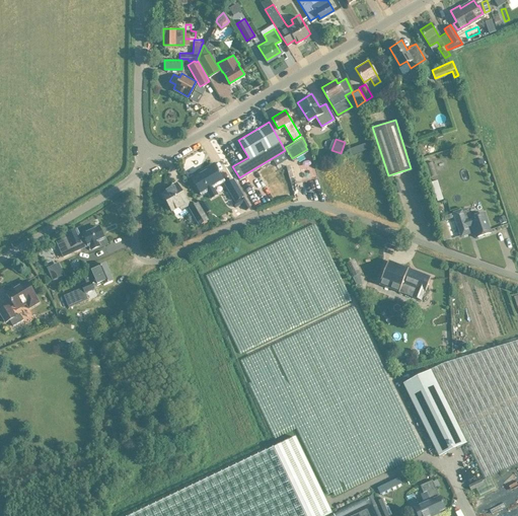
[(276,163),(286,157),(282,152),(272,158),(276,163)]
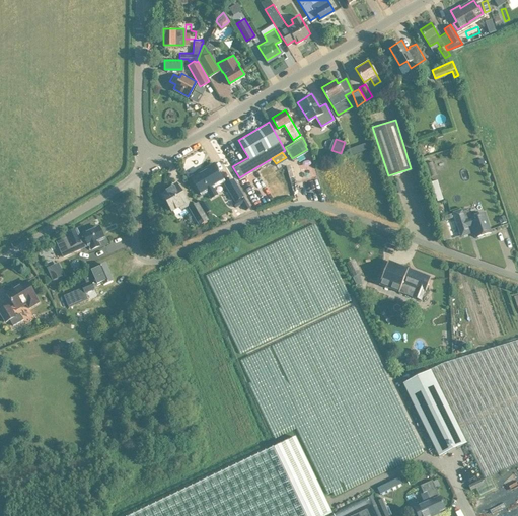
[(427,163),(425,163),(428,173),(430,172),(431,174),(436,172),(431,160),(426,161),(427,163)]
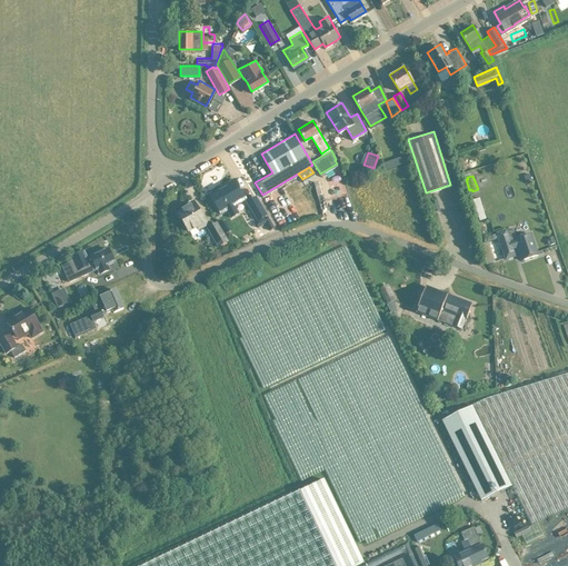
[(555,197),(555,199),(560,201),(561,200),(567,202),(565,211),(567,211),(567,177),(567,181),(566,180),(566,181),(560,179),(556,197),(555,197)]
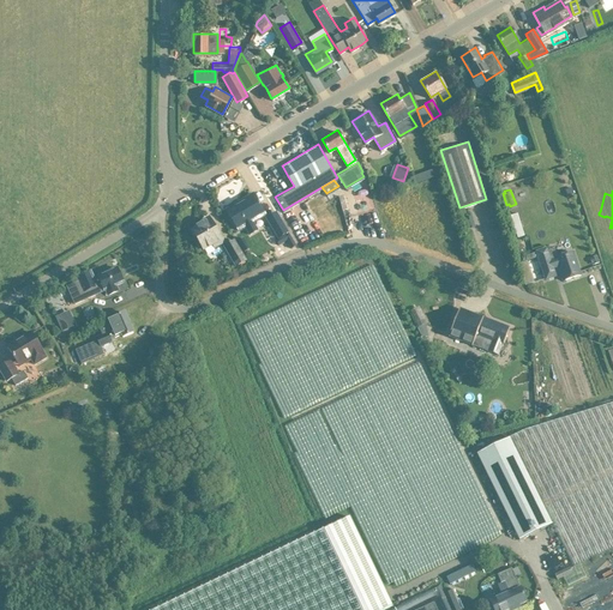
[(238,228),(245,223),(250,230),(257,227),(253,219),(264,212),(258,203),(259,203),(258,200),(253,194),(236,204),(234,201),(226,207),(238,228)]
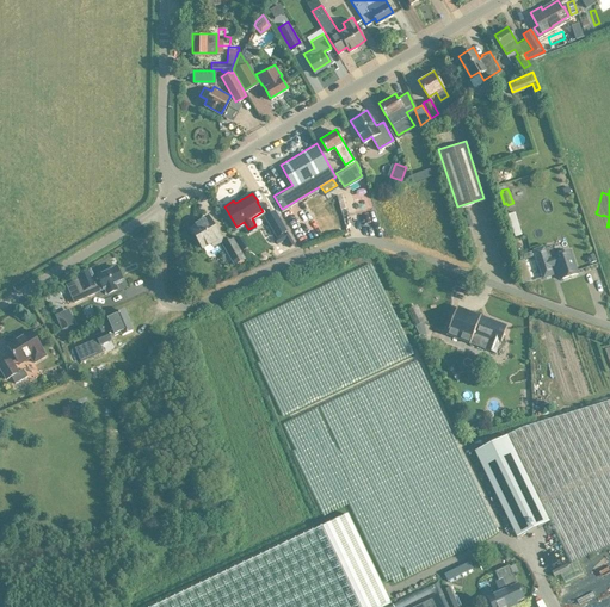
[(339,211),(346,209),(342,197),(334,199),(339,211)]
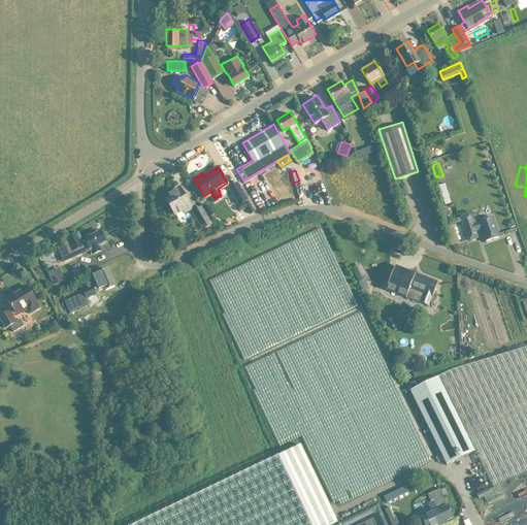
[(453,178),(447,179),(453,200),(458,199),(453,178)]
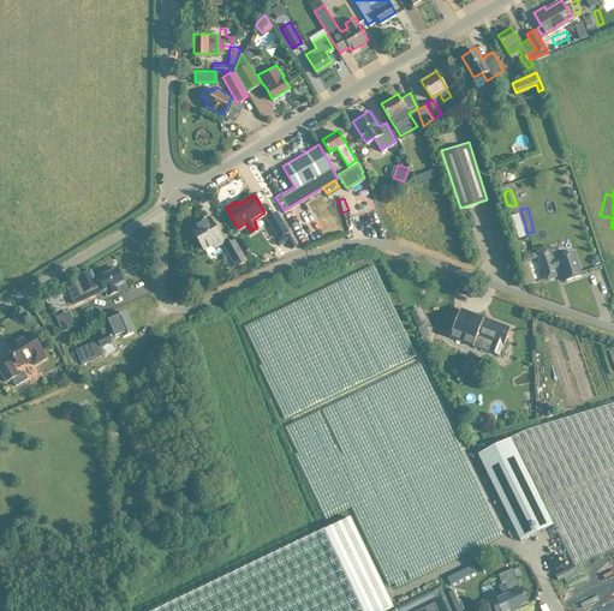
[(266,216),(272,226),(278,235),(287,229),(275,210),(266,216)]
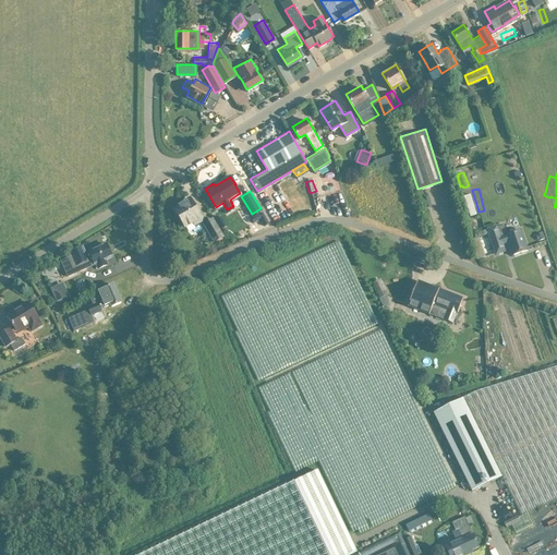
[(469,191),(463,193),(470,214),(475,212),(469,191)]
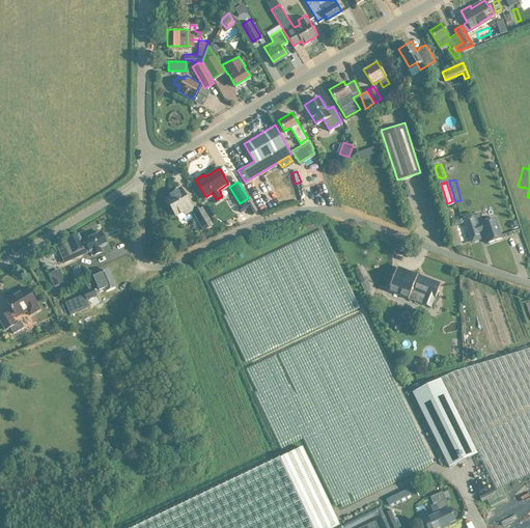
[(180,188),(165,197),(175,214),(183,210),(185,212),(193,207),(180,188)]
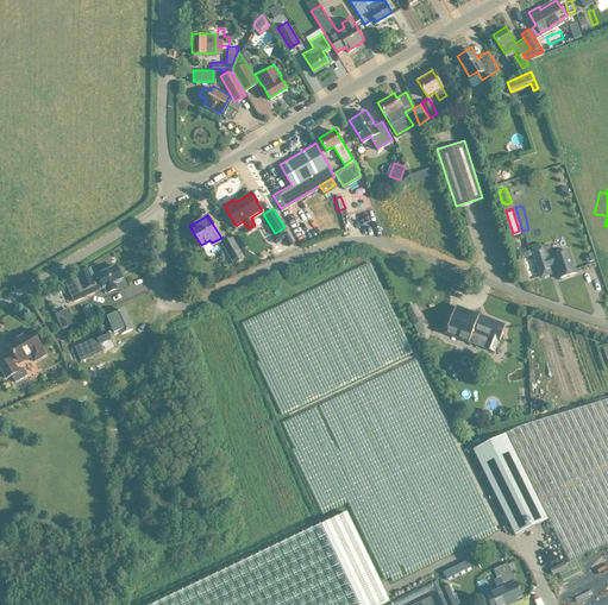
[(284,228),(273,237),(275,241),(283,237),(284,239),(288,244),(293,241),(284,228)]
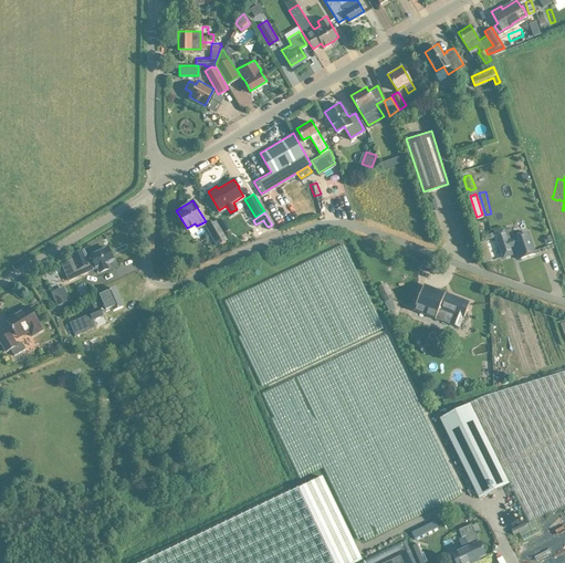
[(206,225),(211,233),(217,243),(226,238),(215,220),(206,225)]
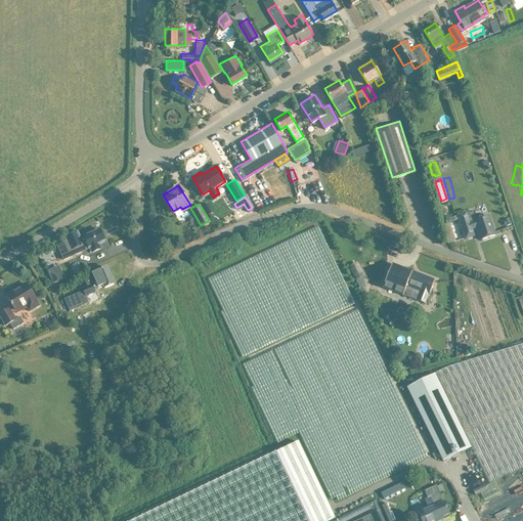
[(480,237),(494,232),(487,213),(473,218),(473,219),(469,221),(465,210),(456,213),(465,236),(473,233),(471,226),(475,225),(480,237)]
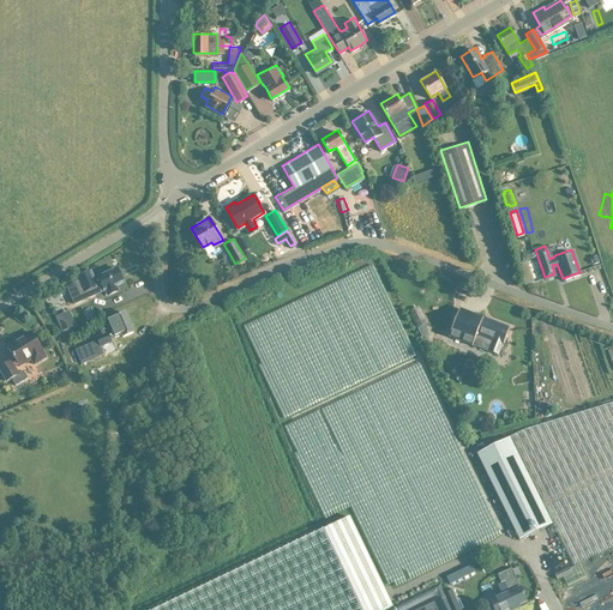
[(78,278),(66,284),(74,301),(94,293),(91,285),(96,283),(100,281),(103,288),(104,288),(107,293),(116,288),(116,287),(115,288),(113,284),(122,279),(115,265),(97,273),(97,275),(94,276),(90,269),(76,275),(78,278)]
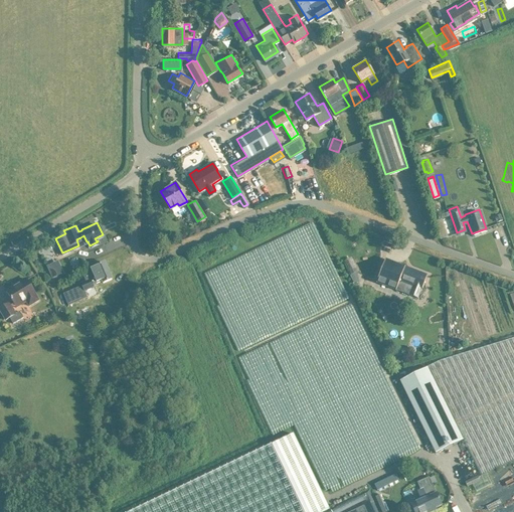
[(151,234),(147,241),(157,246),(161,240),(151,234)]
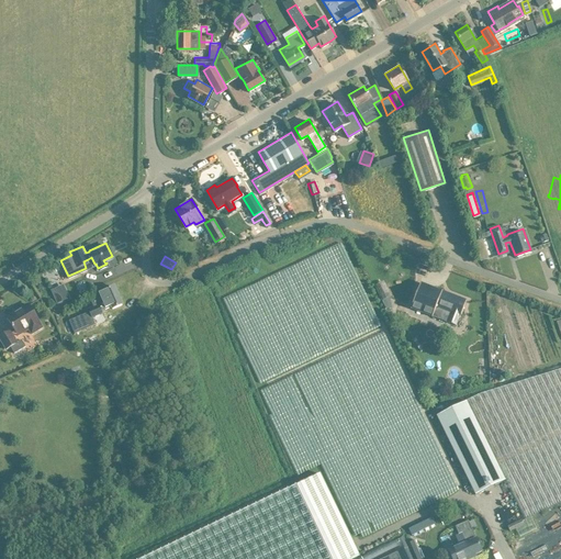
[(382,278),(374,282),(381,298),(384,297),(390,294),(382,278)]
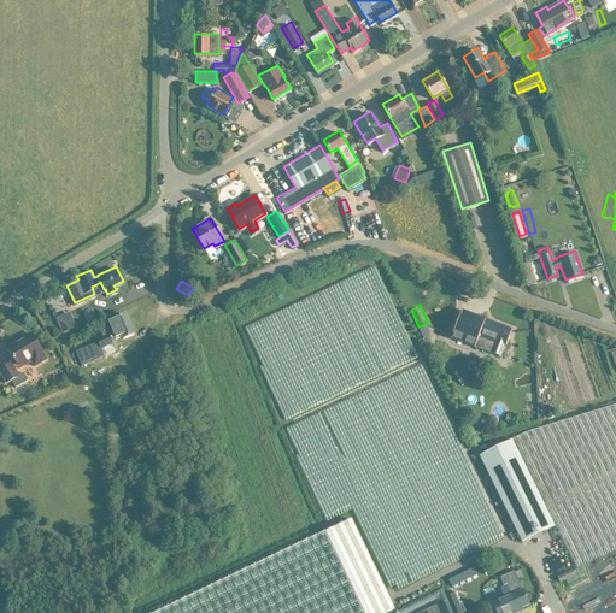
[(461,307),(452,331),(475,340),(474,345),(499,354),(506,337),(510,326),(498,322),(497,324),(485,319),(485,317),(461,307)]
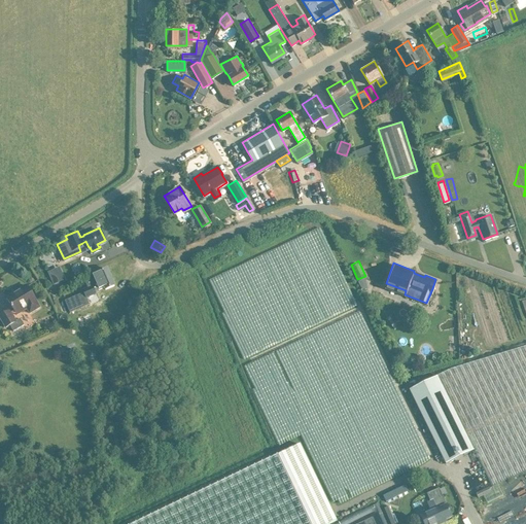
[(46,270),(53,282),(64,277),(59,265),(46,270)]
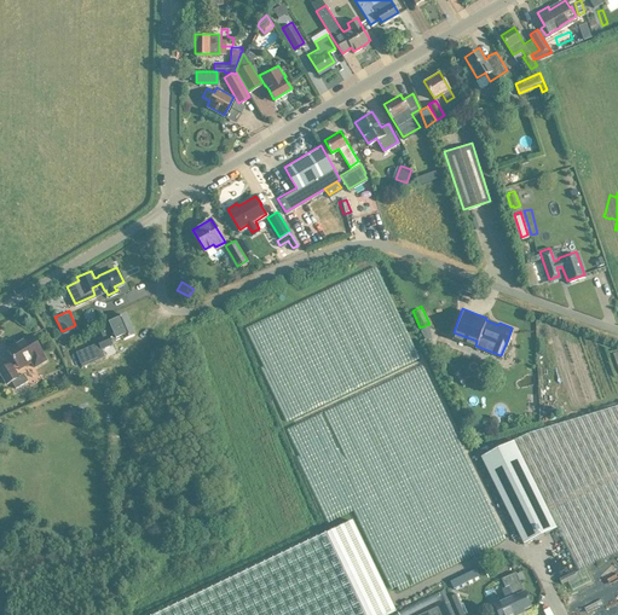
[(107,329),(100,331),(103,336),(109,332),(111,338),(115,337),(122,334),(123,337),(133,332),(125,312),(114,317),(108,320),(111,328),(108,330),(107,329)]
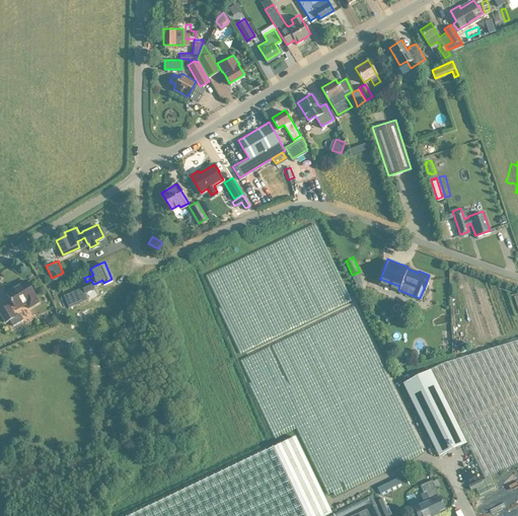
[(25,279),(5,291),(15,307),(27,300),(30,305),(38,300),(35,295),(25,279)]
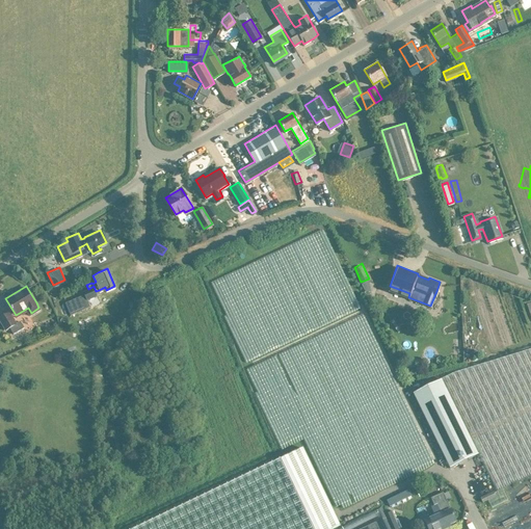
[(82,293),(64,300),(69,311),(70,313),(89,305),(86,298),(97,293),(96,291),(94,286),(88,289),(81,292),(82,293)]
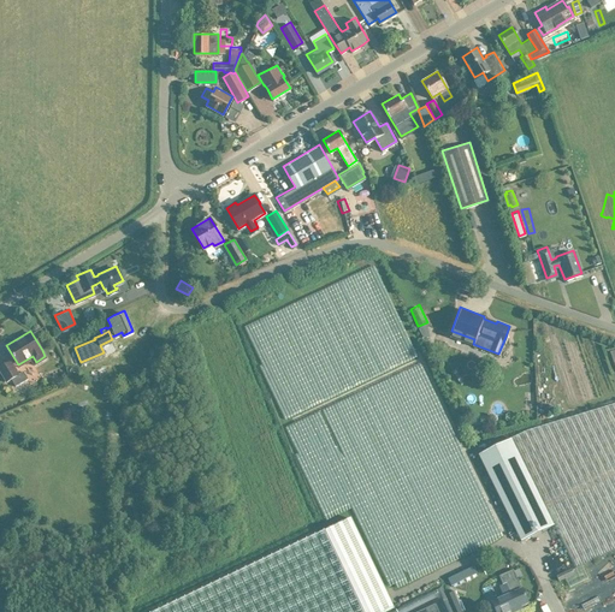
[(10,376),(15,384),(27,376),(22,369),(17,372),(10,360),(0,364),(0,369),(6,380),(10,376)]
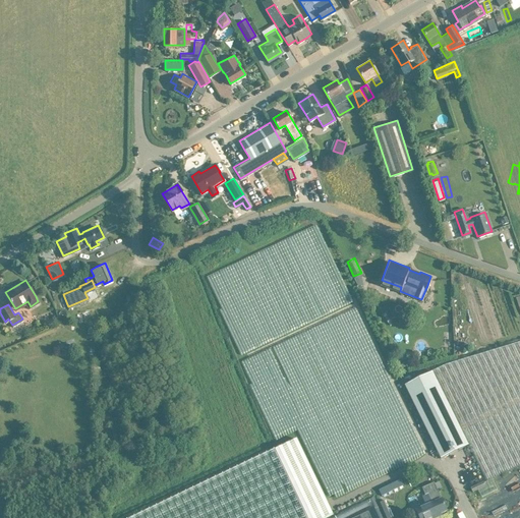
[(519,461),(519,339),(446,362),(432,368),(486,478),(519,461)]
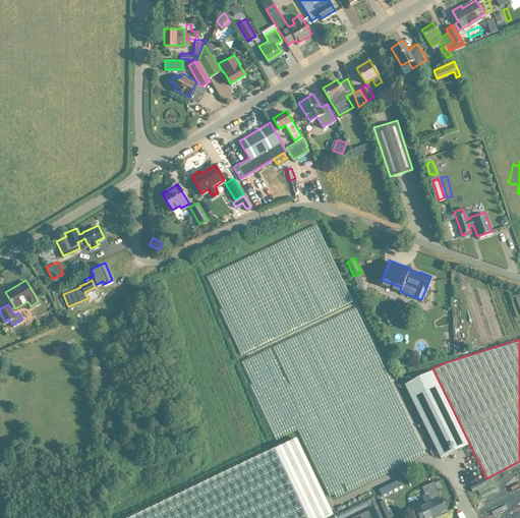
[(403,358),(394,360),(396,367),(405,364),(403,358)]
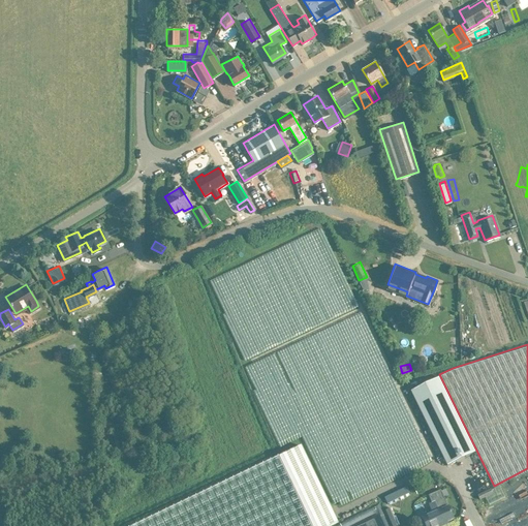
[(474,449),(438,375),(410,388),(446,463),(474,449)]
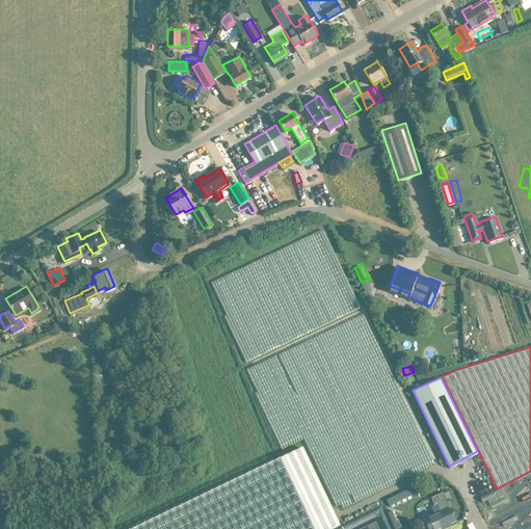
[(129,528),(324,528),(339,522),(302,446),(129,528)]
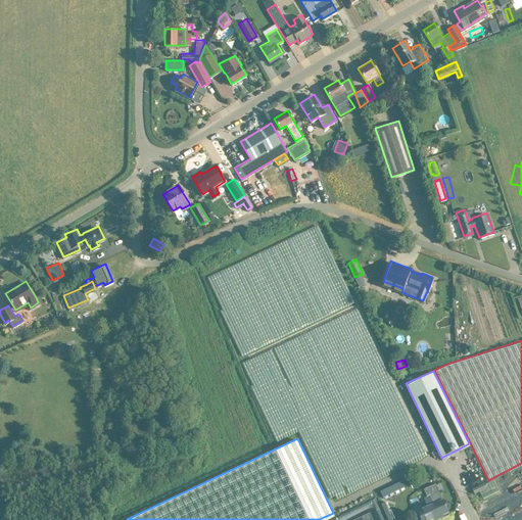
[(380,488),(379,489),(379,490),(382,495),(390,491),(404,485),(401,479),(381,488),(380,488)]
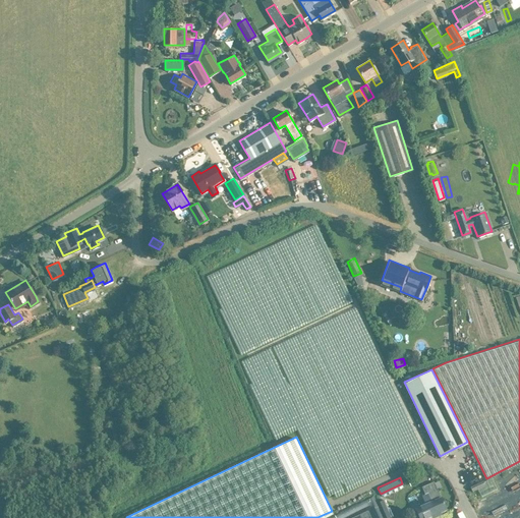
[(484,483),(482,479),(469,485),(471,490),(484,483)]
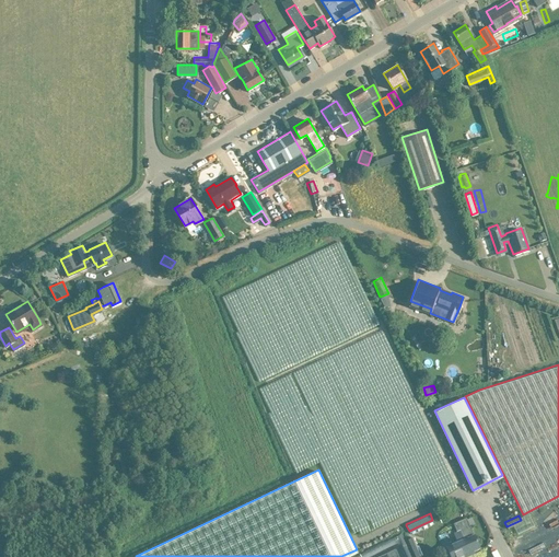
[(457,540),(445,545),(450,556),(462,556),(475,552),(474,549),(479,546),(475,536),(466,517),(453,522),(456,530),(453,531),(457,540)]
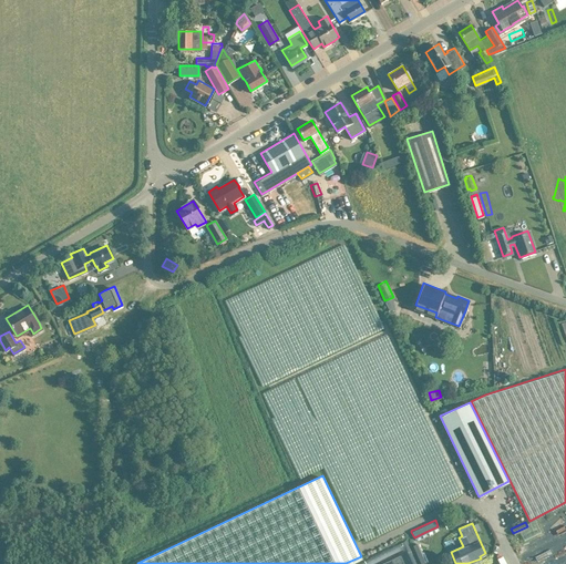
[(418,542),(412,544),(420,563),(425,561),(418,542)]
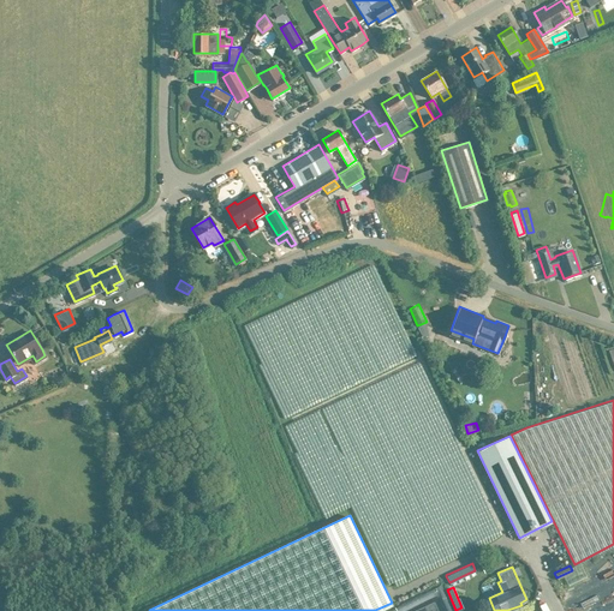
[(552,593),(547,595),(553,607),(558,605),(552,593)]
